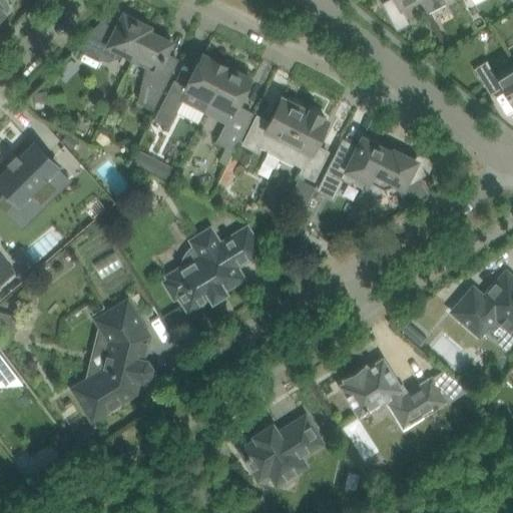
[(0,0),(0,18),(11,8),(6,0),(0,0)]
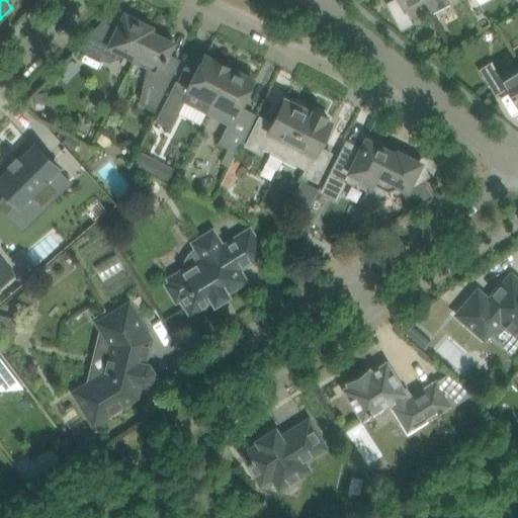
[(419,0),(399,0),(400,1),(390,6),(401,28),(412,22),(405,8),(419,0)]
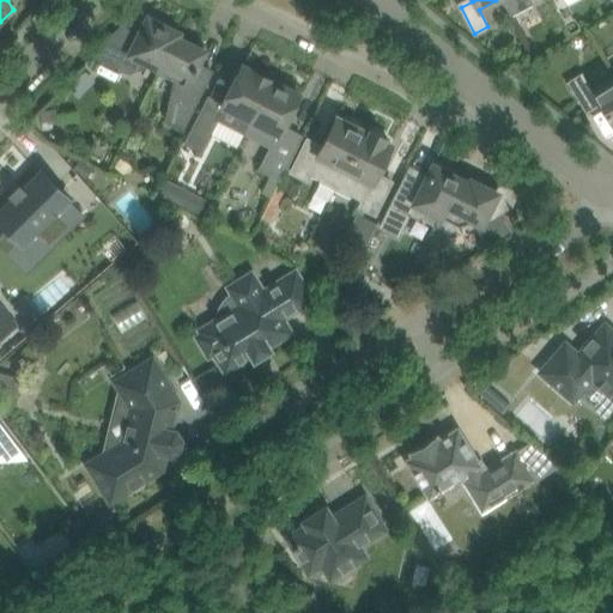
[(502,0),(511,16),(539,0),(502,0)]
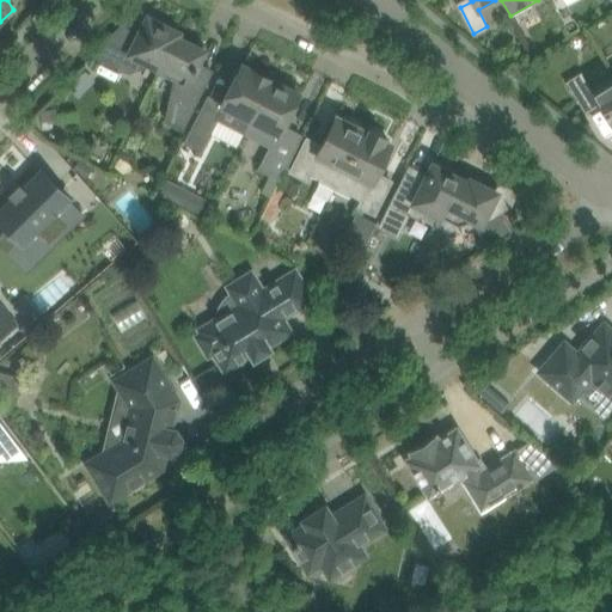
[(176,36),(178,32),(160,23),(161,20),(150,13),(147,17),(139,34),(133,36),(120,29),(93,54),(118,66),(117,68),(127,73),(142,68),(146,62),(159,69),(176,36)]
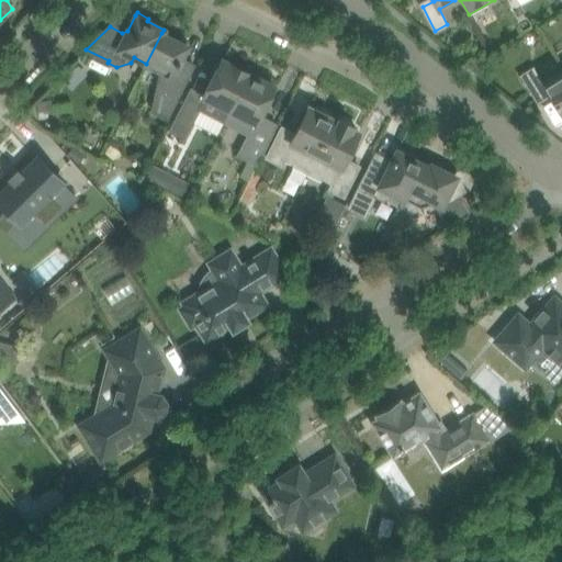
[(181,58),(187,46),(189,43),(177,37),(176,41),(161,33),(146,64),(145,66),(160,74),(154,111),(167,117),(194,65),(181,58)]
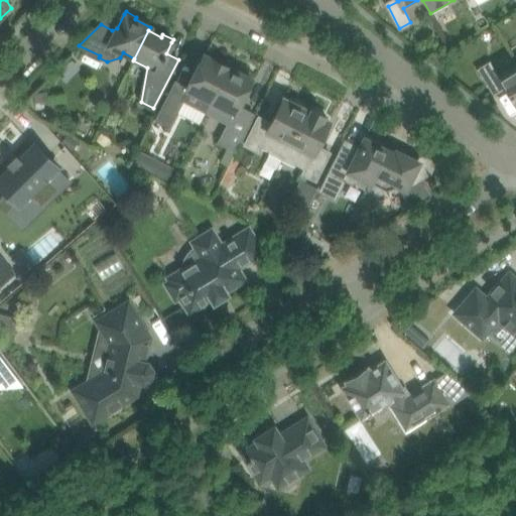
[(207,112),(229,67),(227,66),(228,62),(216,56),(215,59),(204,54),(185,91),(174,85),(157,119),(169,126),(181,102),(205,114),(206,112),(207,112)]
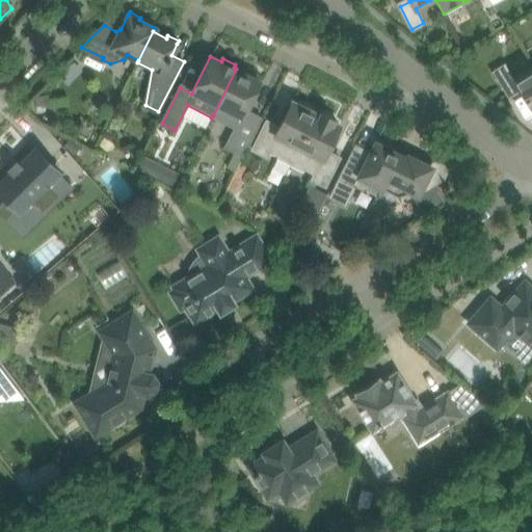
[(531,67),(514,78),(505,63),(494,71),(507,94),(519,86),(531,108),(531,67)]
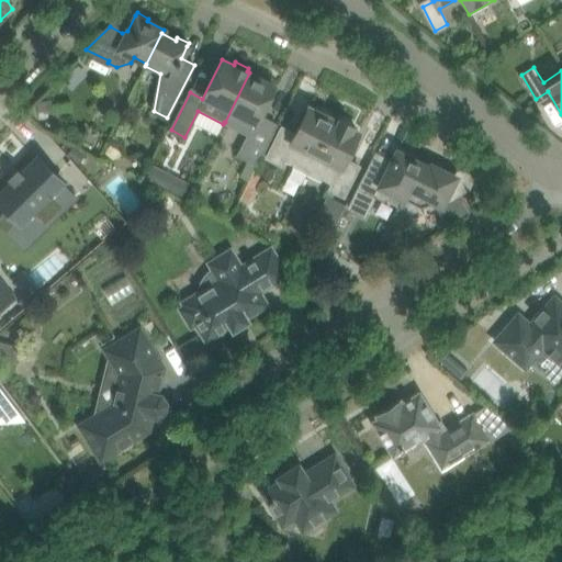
[(274,86),(265,81),(267,77),(254,70),(251,74),(249,72),(225,122),(226,123),(225,125),(248,136),(239,155),(248,159),(258,164),(259,161),(278,124),(259,115),(274,86)]
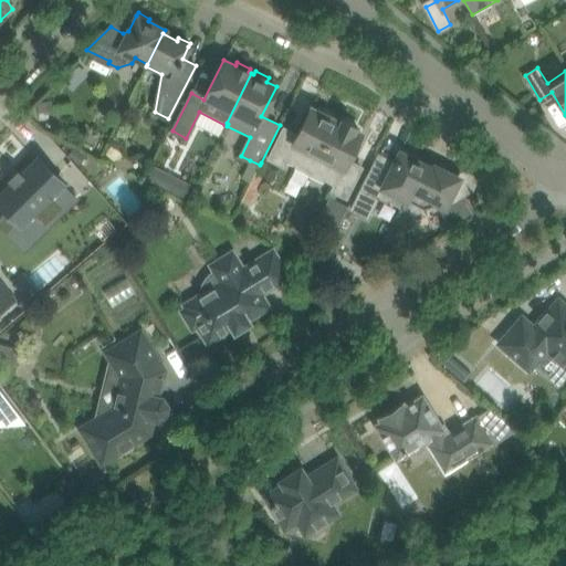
[(39,105),(31,113),(38,121),(54,118),(52,101),(38,103),(39,105)]
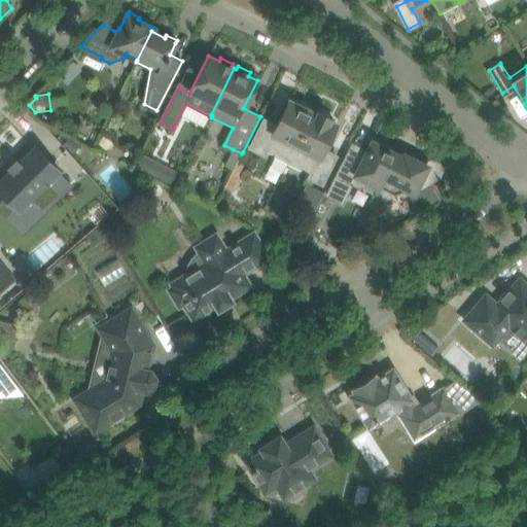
[(288,162),(313,112),(310,110),(312,107),(297,100),(296,103),(289,100),(277,126),(265,119),(250,147),(264,153),(267,148),(276,152),(275,155),(287,162),(288,162)]
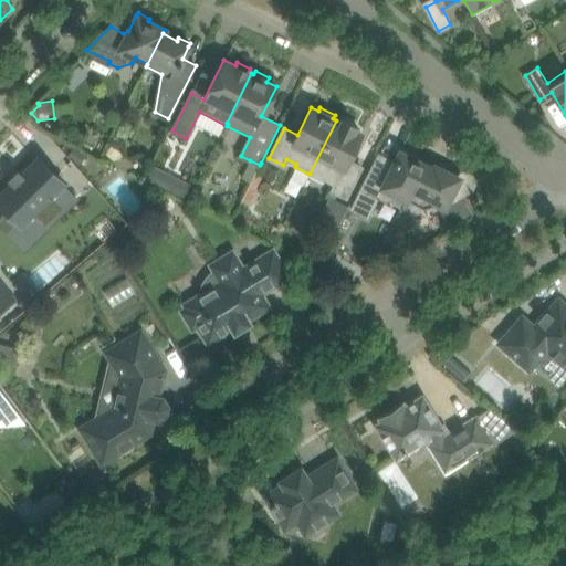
[(341,122),(336,121),(310,174),(311,175),(311,174),(324,179),(325,178),(335,184),(332,190),(346,197),(362,167),(348,160),(362,133),(355,129),(356,126),(342,119),(341,122)]
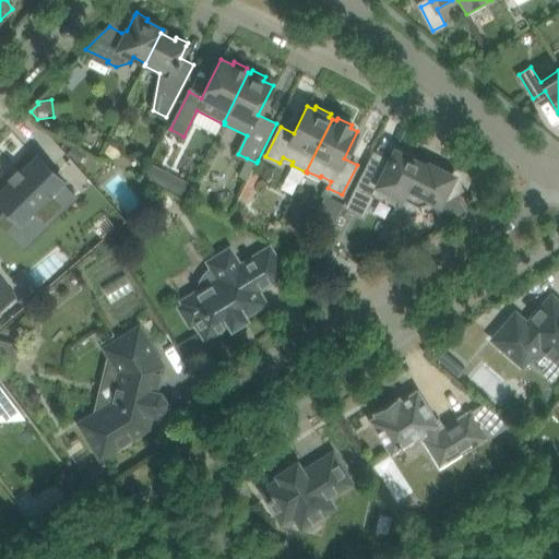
[(402,195),(418,162),(414,159),(413,155),(405,151),(401,153),(395,151),(390,162),(385,159),(384,162),(372,155),(346,206),(364,215),(375,194),(381,197),(387,195),(390,190),(402,195)]
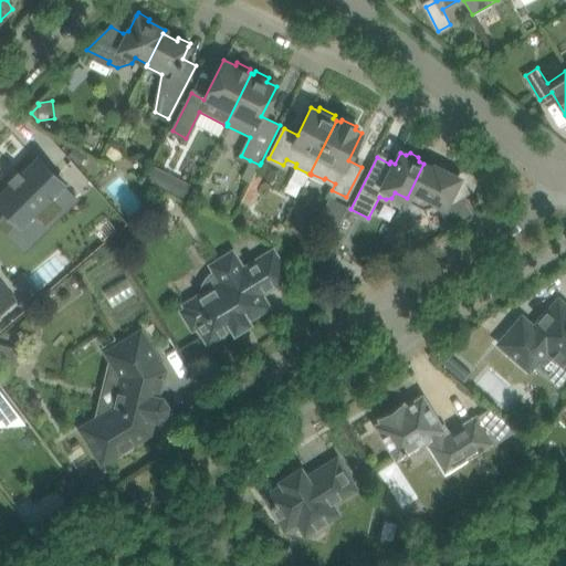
[(12,184),(0,195),(0,203),(7,211),(21,226),(22,224),(35,237),(76,197),(63,184),(64,184),(39,157),(22,174),(18,168),(7,179),(12,184)]
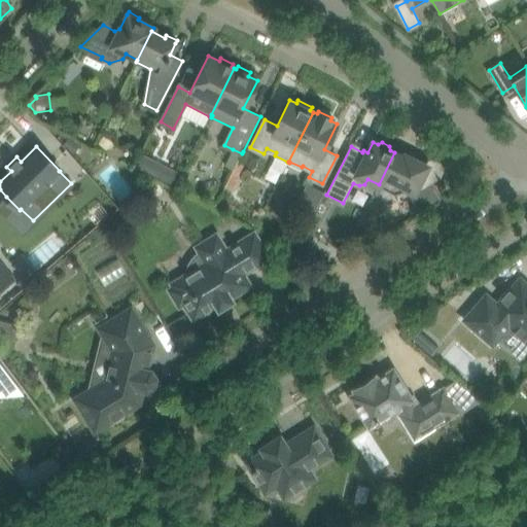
[(250,154),(243,151),(242,153),(234,170),(226,185),(225,186),(234,190),(239,179),(238,178),(245,162),(247,163),(250,154)]
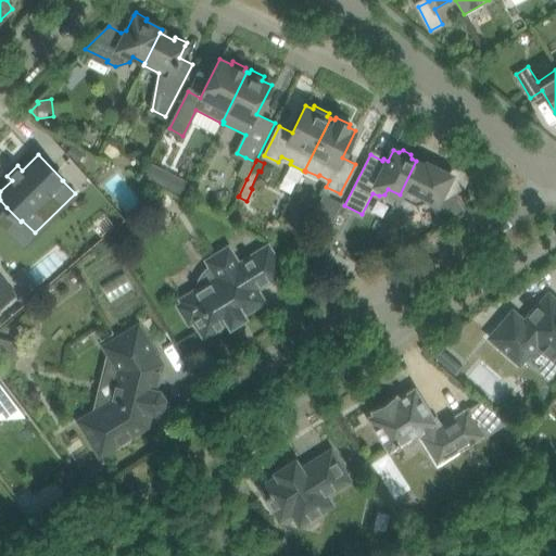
[(450,172),(449,174),(427,163),(426,166),(416,161),(400,194),(401,193),(417,202),(424,200),(426,196),(438,201),(431,210),(439,222),(447,219),(462,211),(451,193),(463,186),(465,185),(465,182),(466,181),(466,179),(466,177),(466,176),(465,174),(464,173),(463,171),(462,171),(459,169),(457,168),(456,168),(454,169),(453,169),(451,171),(450,172)]
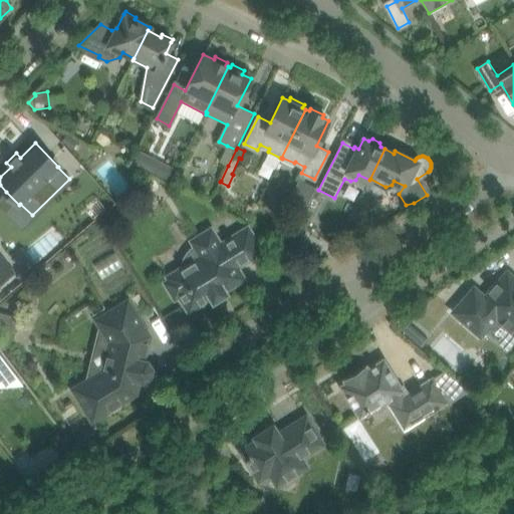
[(262,250),(248,228),(221,244),(211,229),(193,240),(202,255),(199,257),(197,259),(195,262),(194,264),(193,268),(185,266),(169,276),(171,279),(167,282),(176,296),(180,294),(190,310),(209,298),(226,288),(243,277),(236,266),(262,250)]
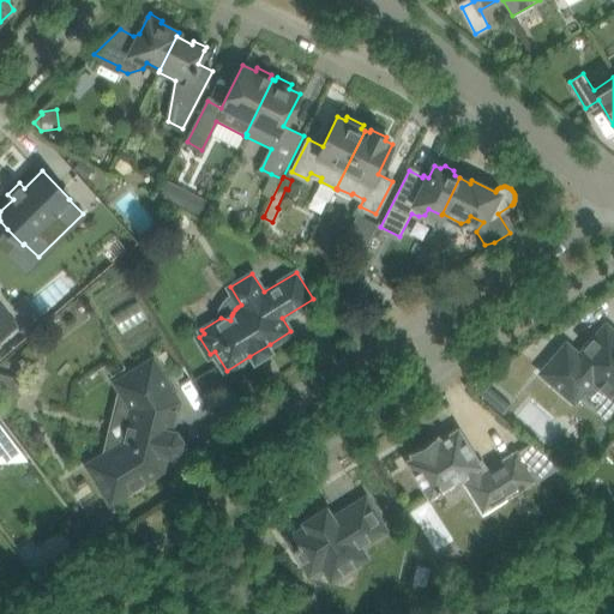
[(0,337),(17,326),(0,304),(0,337)]
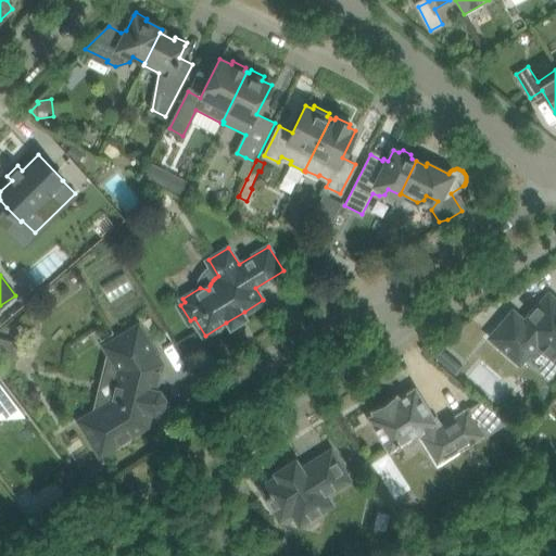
[(525,321),(513,311),(491,337),(520,363),(538,343),(555,358),(555,300),(548,293),(525,321)]
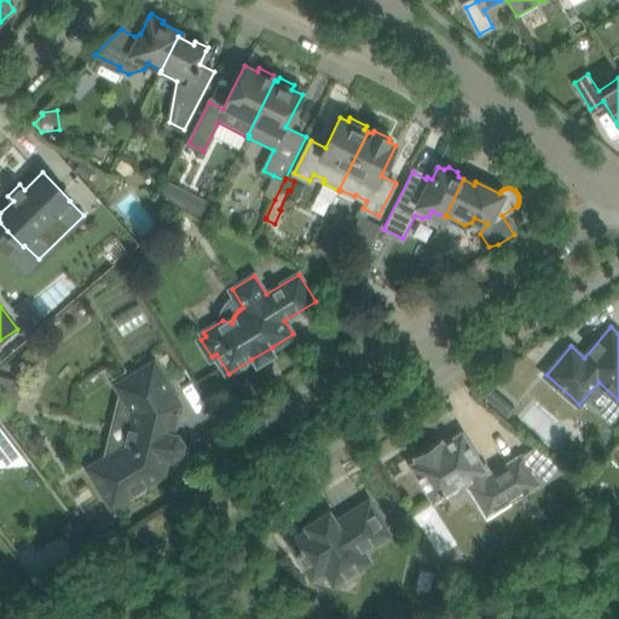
[(178,435),(175,434),(173,434),(180,404),(154,362),(117,385),(126,398),(119,403),(116,414),(122,423),(131,426),(126,444),(117,441),(108,447),(105,458),(90,468),(111,505),(131,493),(132,495),(148,485),(148,484),(163,474),(167,456),(172,457),(180,452),(183,443),(178,435)]
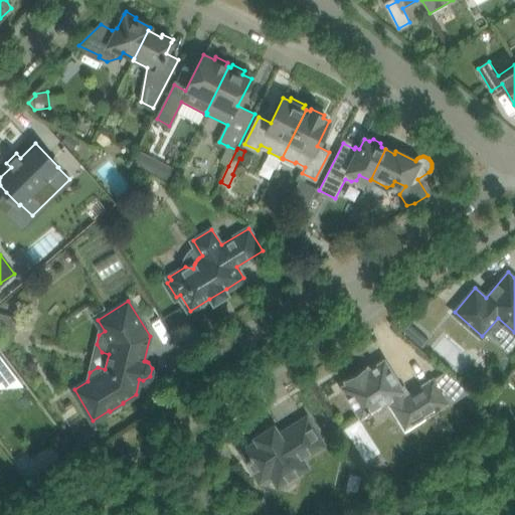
[(0,316),(0,335),(7,337),(12,334),(14,325),(11,320),(0,316)]
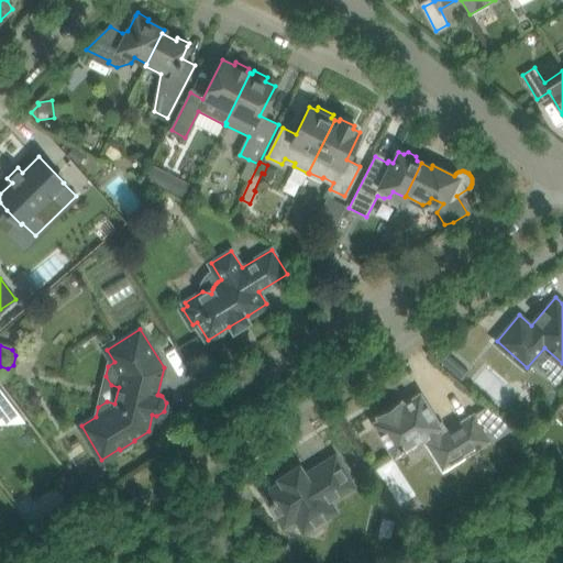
[(0,410),(17,409),(0,386),(0,410)]
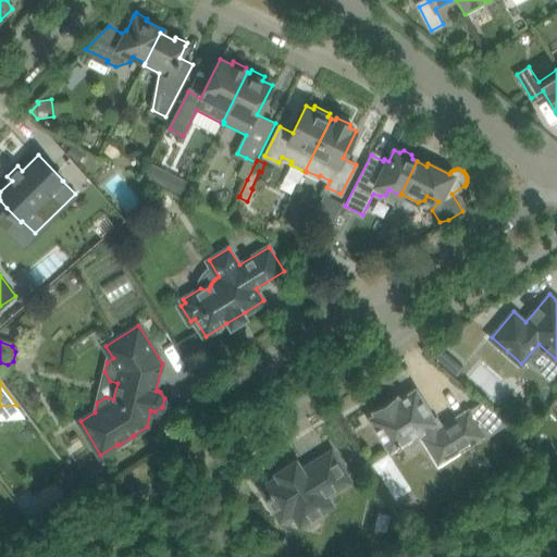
[(372,419),(391,448),(397,444),(398,446),(401,444),(400,443),(420,430),(425,438),(424,438),(440,462),(506,421),(483,403),(444,426),(438,416),(432,419),(416,392),(398,403),(396,398),(375,411),(378,415),(372,419)]
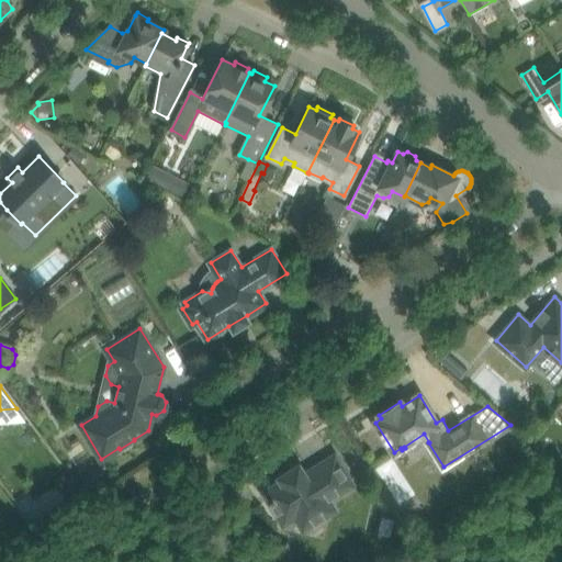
[(335,456),(304,474),(299,465),(279,478),(282,481),(265,492),(270,502),(270,505),(274,513),(278,514),(280,517),(292,509),(303,528),(335,509),(328,499),(352,484),(335,456)]
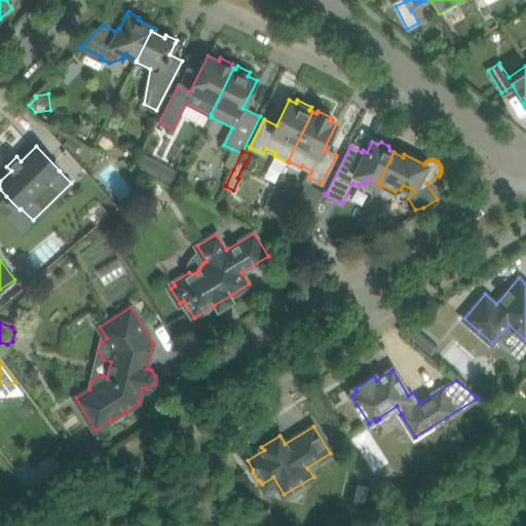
[(71,461),(62,467),(68,477),(77,471),(71,461)]
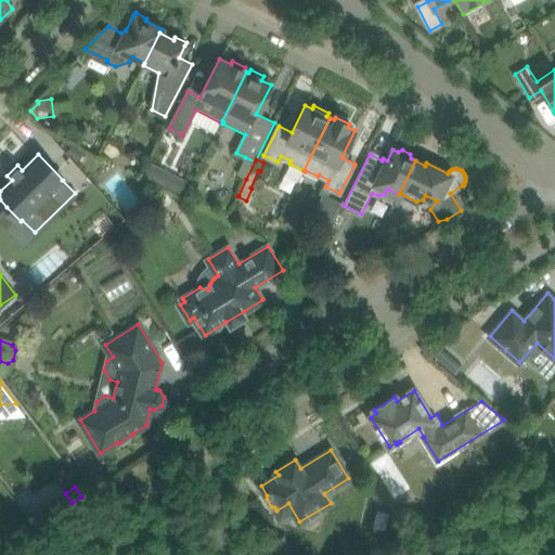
[(43,507),(33,514),(39,524),(50,517),(43,507)]
